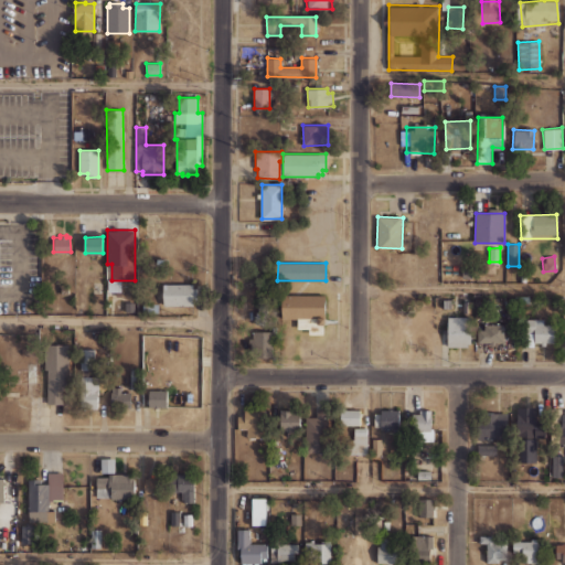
[(479,265),(479,274),(494,274),(494,265),(479,265)]
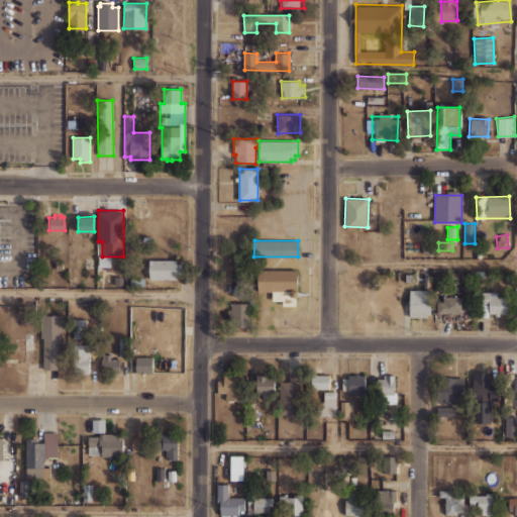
[(149,261),(176,260),(176,264),(180,264),(180,276),(177,276),(177,280),(149,280),(149,261)]
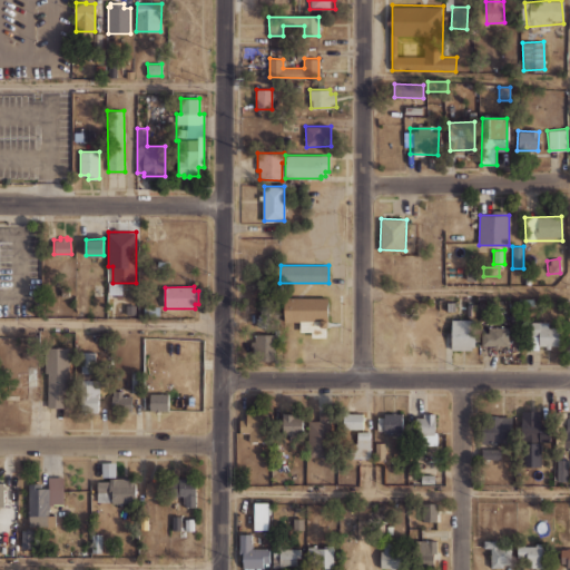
[(283,298),(327,297),(328,327),(320,327),(320,321),(283,322),(283,298)]
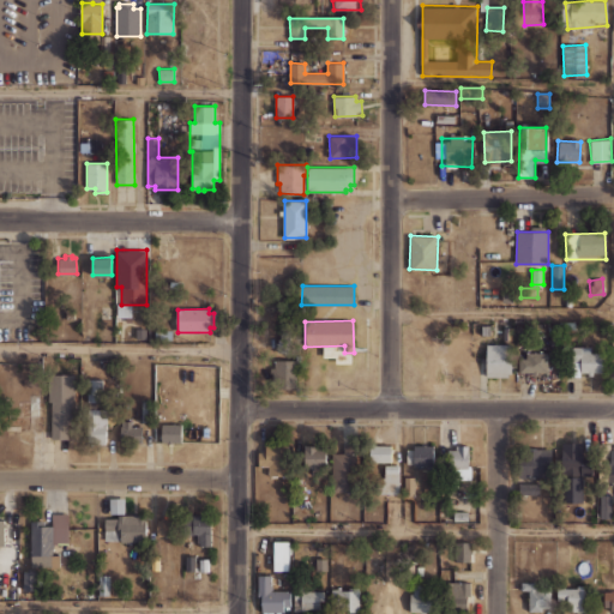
[(560,323),(560,332),(575,331),(575,323),(560,323)]
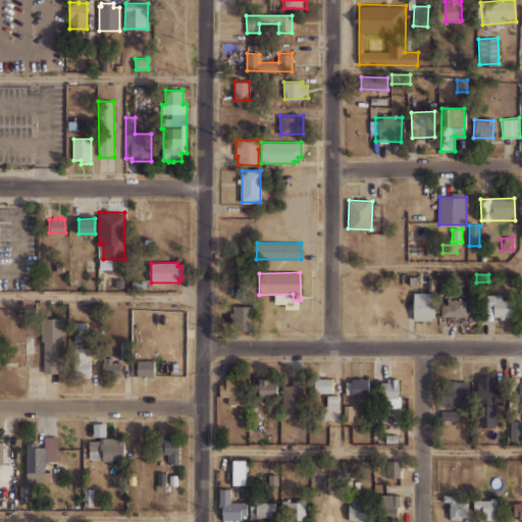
[(413,292),(413,319),(436,319),(436,292),(413,292)]
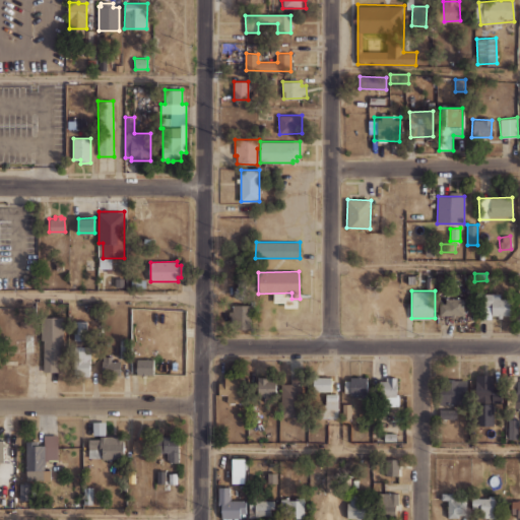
[(479,296),(480,316),(512,315),(511,295),(479,296)]
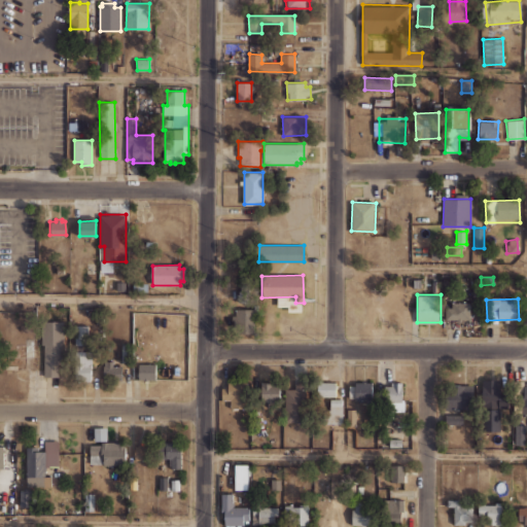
[(444,308),(445,322),(470,320),(469,302),(450,303),(450,308),(444,308)]
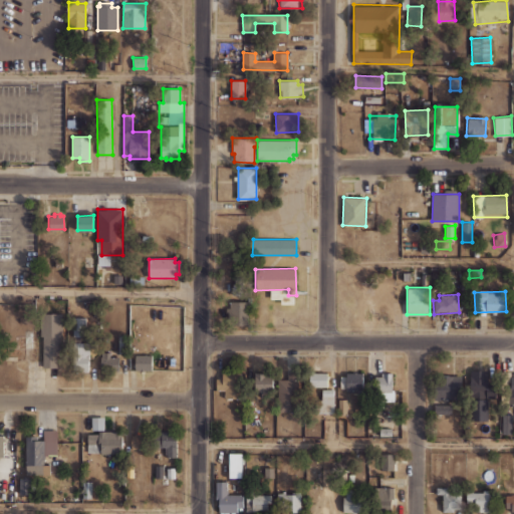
[(248,324),(248,301),(230,301),(230,324),(248,324)]
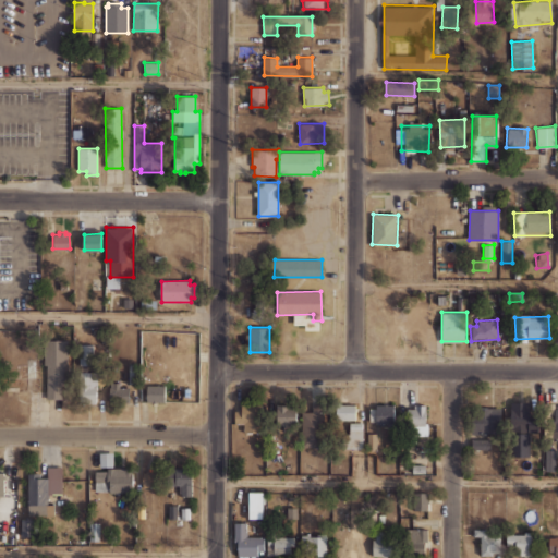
[(507,341),(507,328),(498,328),(498,341),(507,341)]
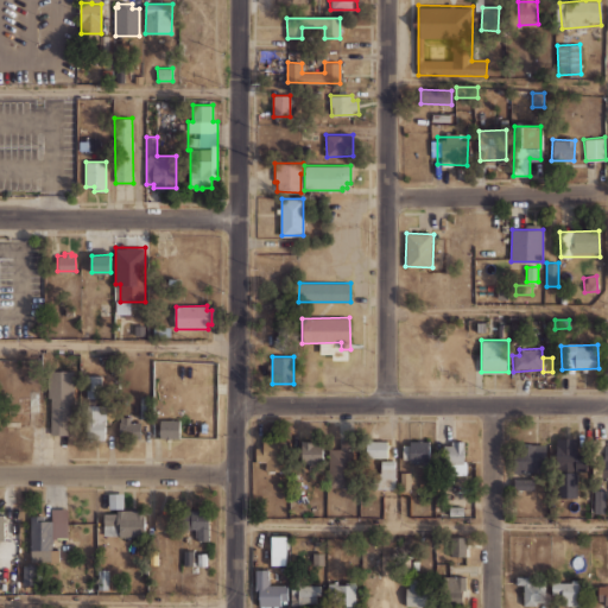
[(48,372),(74,371),(74,419),(68,419),(68,436),(49,436),(48,372)]
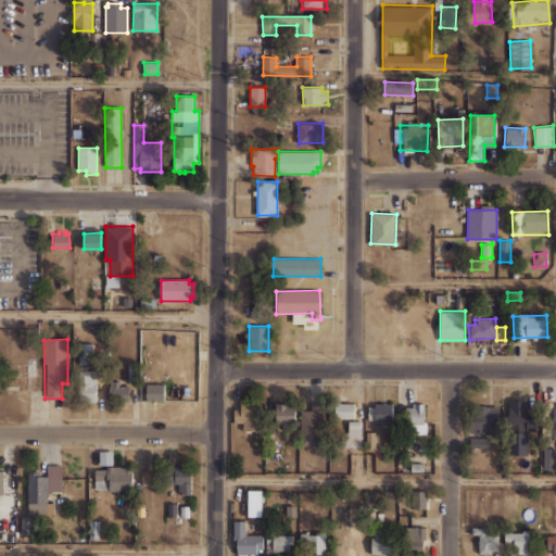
[(92,364),(92,343),(78,343),(78,364),(92,364)]
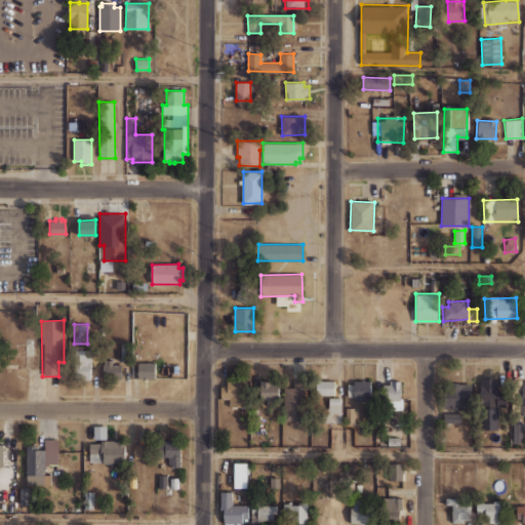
[(32,337),(33,356),(25,356),(25,368),(0,368),(0,342),(24,342),(24,337),(32,337)]
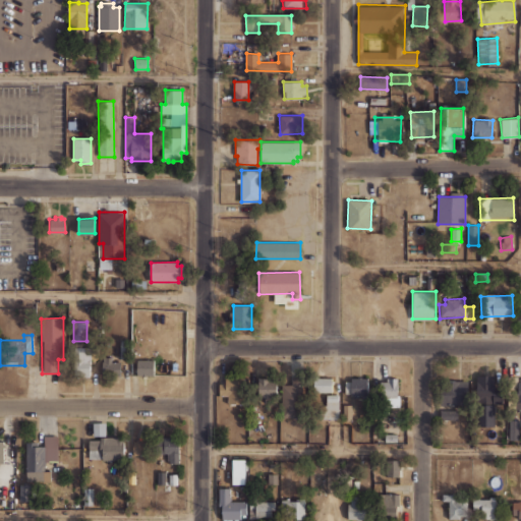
[(120,341),(129,341),(129,357),(120,357),(120,341)]
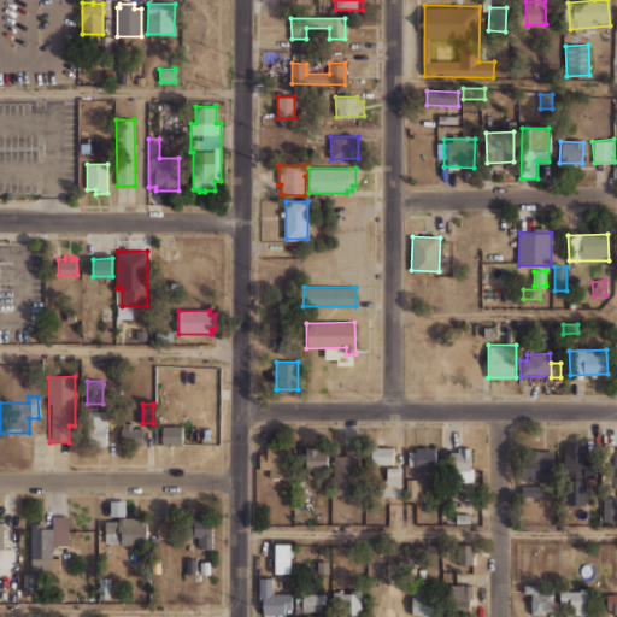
[(106,445),(106,427),(107,427),(107,411),(86,411),(87,445),(106,445)]
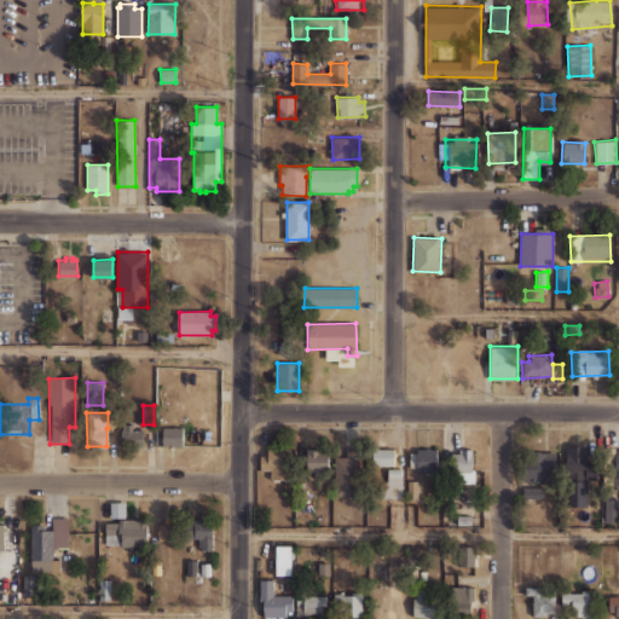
[(122,423),(133,424),(133,429),(143,429),(143,445),(121,444),(122,423)]
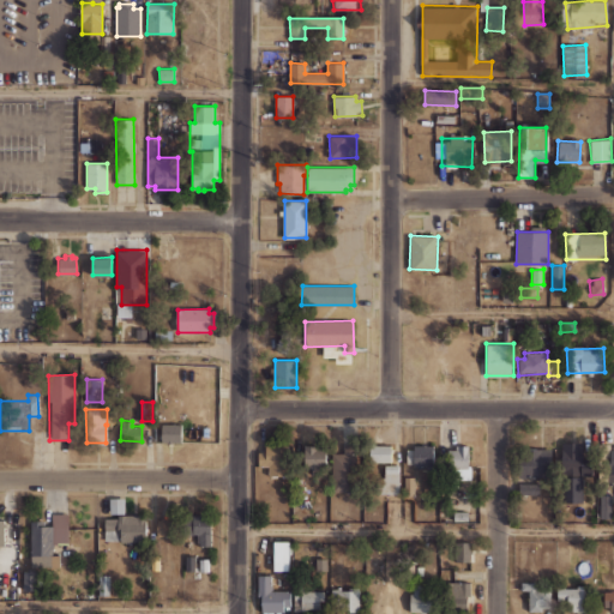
[(161,425),(181,423),(181,443),(161,443),(161,425)]
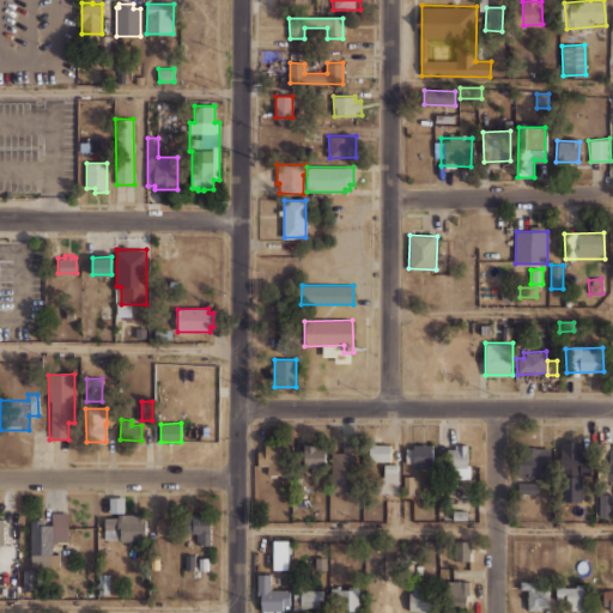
[(563,442),(563,475),(581,477),(581,442),(563,442)]
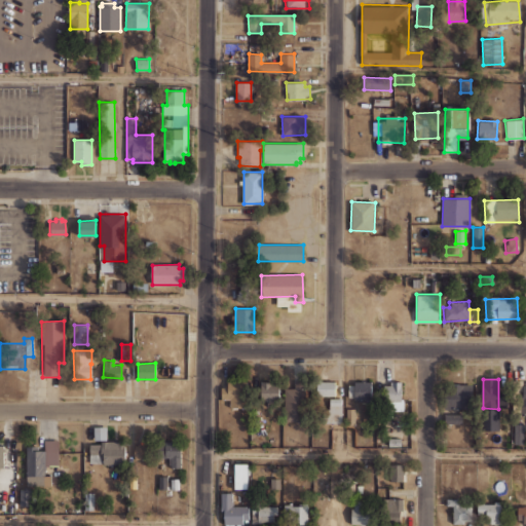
[(284,388),(294,388),(294,380),(304,380),(304,421),(284,421),(284,388)]
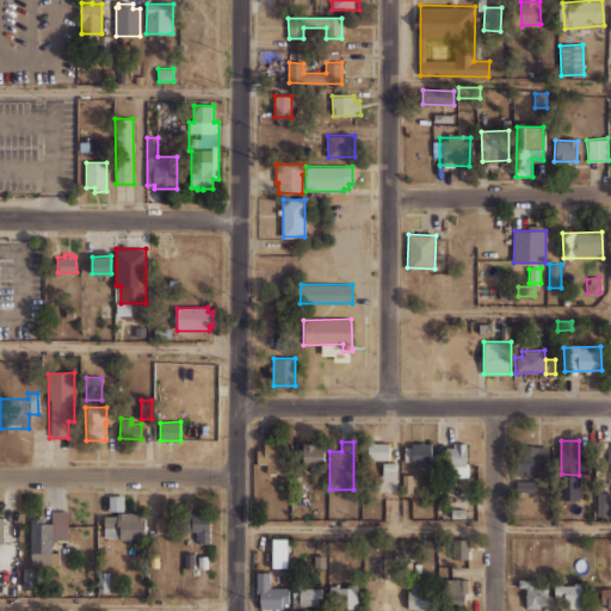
[(257,450),(264,450),(265,443),(288,443),(287,474),(266,473),(266,464),(257,463),(257,450)]
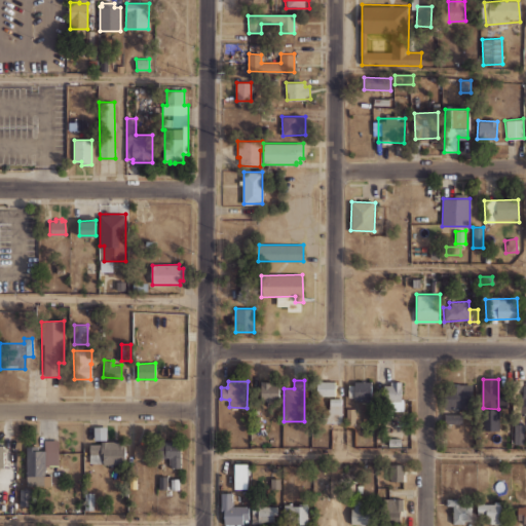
[(261,381),(278,381),(278,401),(262,402),(261,381)]
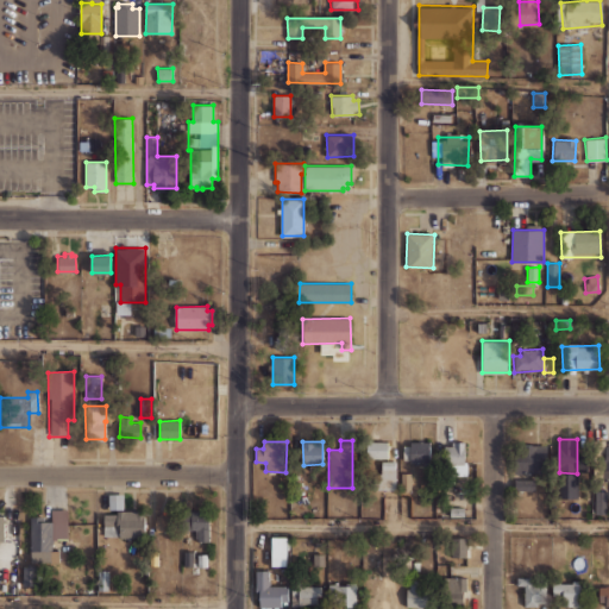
[(365,441),(387,441),(388,458),(365,458),(365,441)]
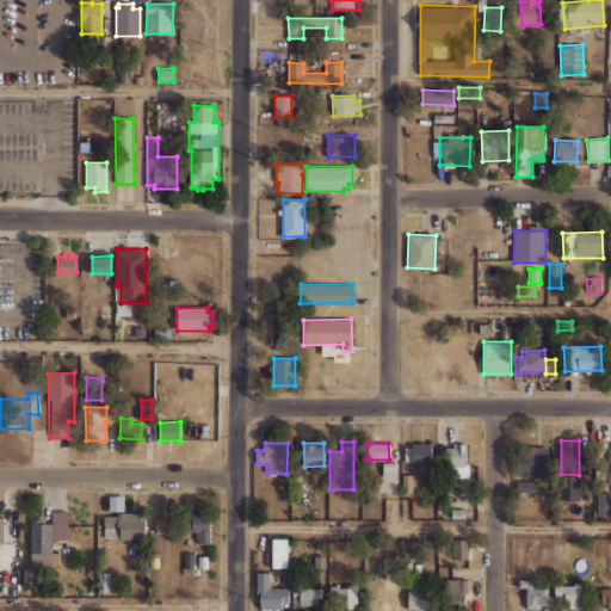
[(412,443),(432,443),(432,466),(411,466),(411,462),(405,462),(405,448),(412,448),(412,443)]
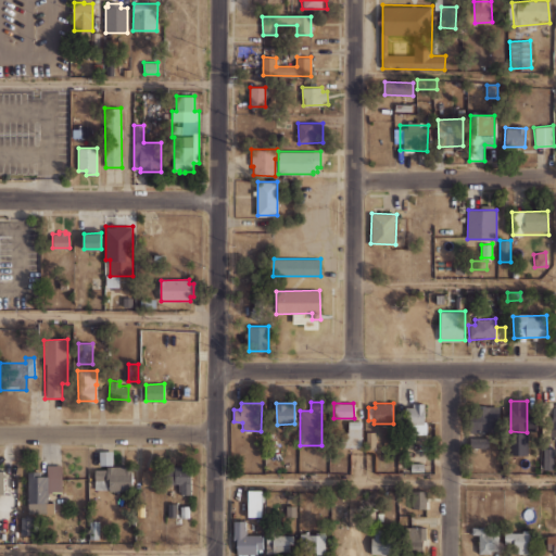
[(425,404),(413,403),(413,407),(405,407),(405,422),(414,422),(414,433),(427,434),(427,421),(424,421),(425,404)]
